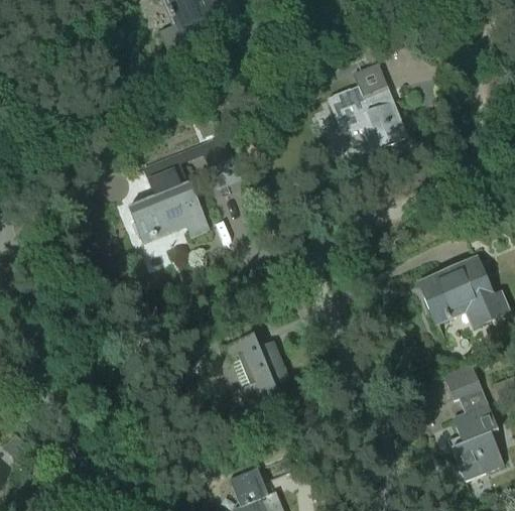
[(166,0),(176,22),(160,30),(173,59),(199,48),(195,39),(231,23),(242,49),(275,35),(262,5),(243,14),(236,0),(166,0)]
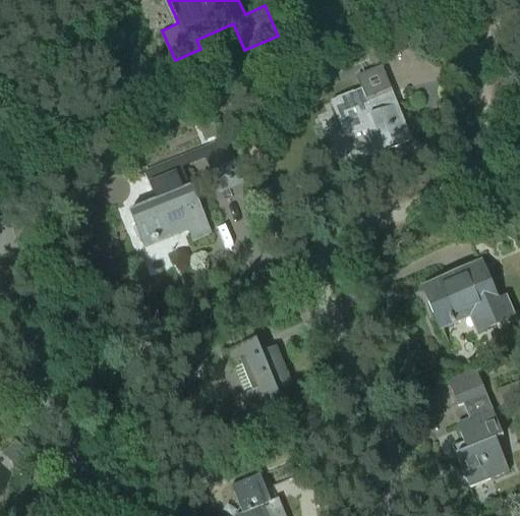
[(356,73),(361,86),(331,98),(346,135),(370,125),(380,148),(376,150),(376,151),(412,136),(398,102),(382,108),(378,96),(368,100),(366,96),(392,86),(383,62),(356,73)]
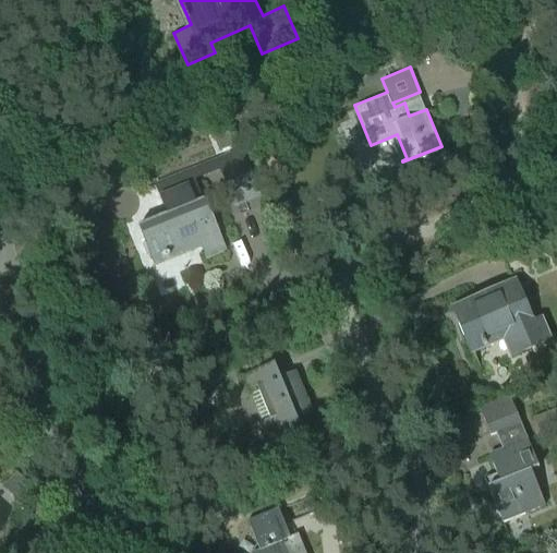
[(227,180),(252,170),(242,145),(217,156),(227,180)]
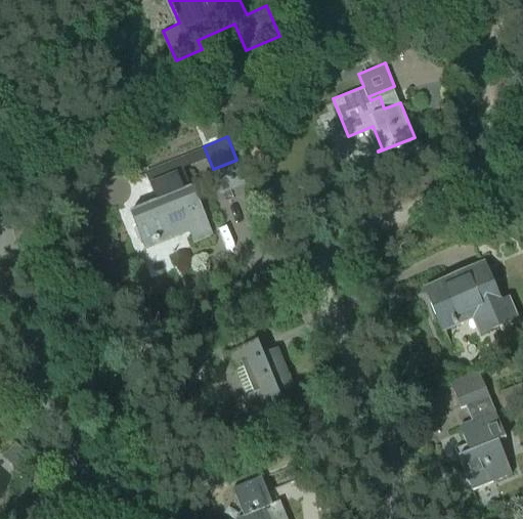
[(146,170),(159,199),(131,210),(144,243),(175,229),(174,226),(186,221),(193,239),(213,231),(198,192),(187,193),(180,176),(182,175),(175,158),(146,170)]
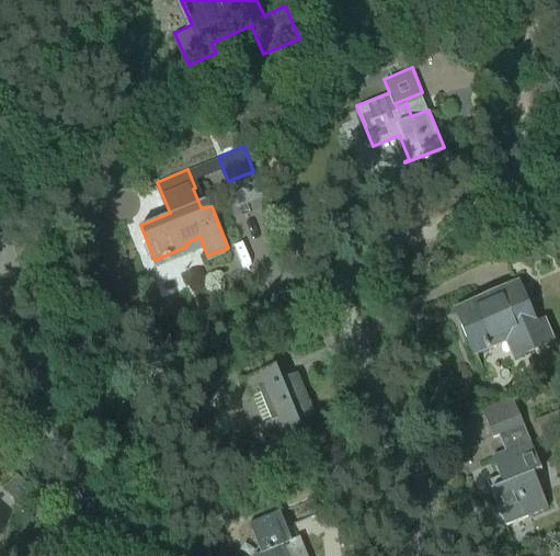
[(545,318),(536,322),(518,281),(471,301),(477,311),(463,318),(476,350),(517,331),(525,349),(552,338),(545,318)]
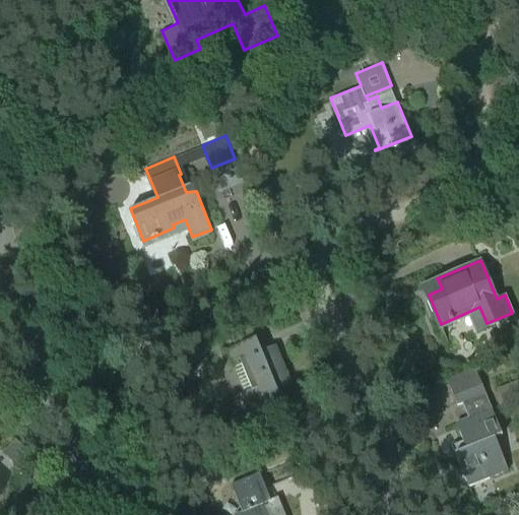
[(273,343),(261,348),(256,336),(226,347),(233,362),(241,358),(252,387),(241,392),(249,412),(281,399),(276,387),(290,381),(282,361),(280,361),(273,343)]
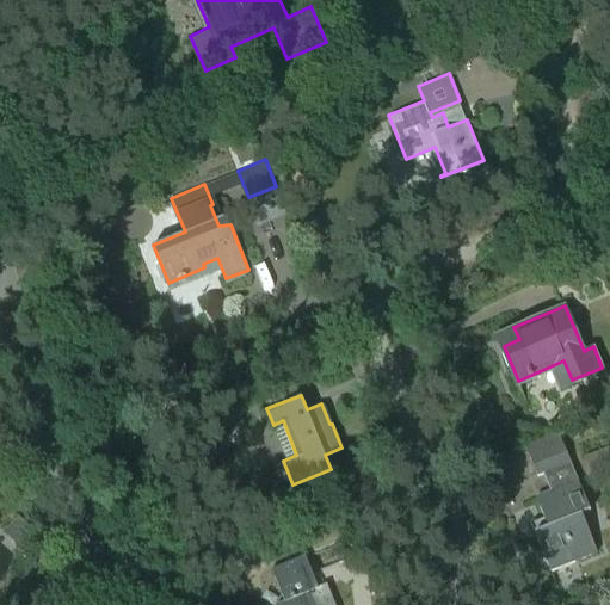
[(564,439),(530,452),(538,473),(571,458),(564,439)]
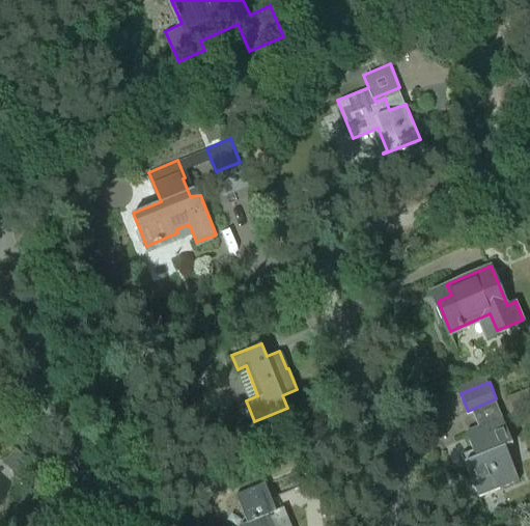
[(466,430),(477,457),(466,461),(478,494),(519,477),(505,444),(513,441),(502,414),(466,430)]
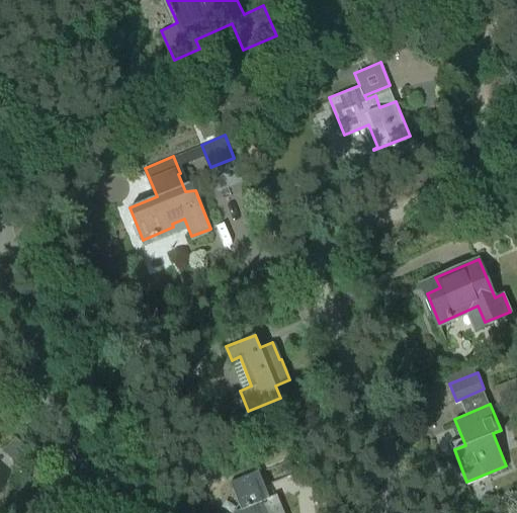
[(285,512),(277,492),(266,497),(263,490),(267,489),(259,468),(231,481),(241,507),(234,510),(234,512),(285,512)]
